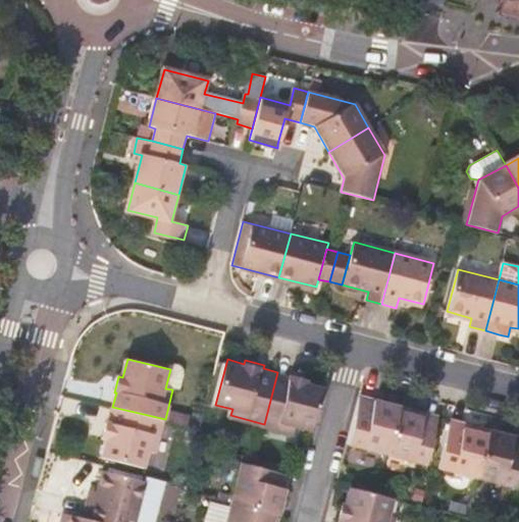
[(171,367),(170,369),(165,388),(172,389),(182,392),(187,372),(186,369),(185,366),(182,364),(179,363),(177,363),(175,363),(172,365),(171,367)]
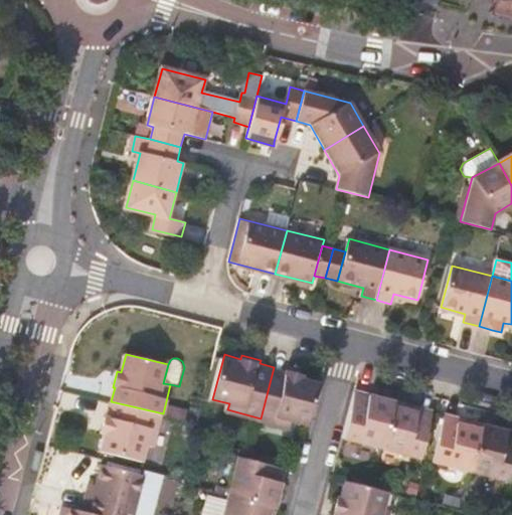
[(285,369),(274,367),(261,418),(290,425),(292,419),(310,423),(320,381),(303,376),(304,372),(285,367),(285,369)]
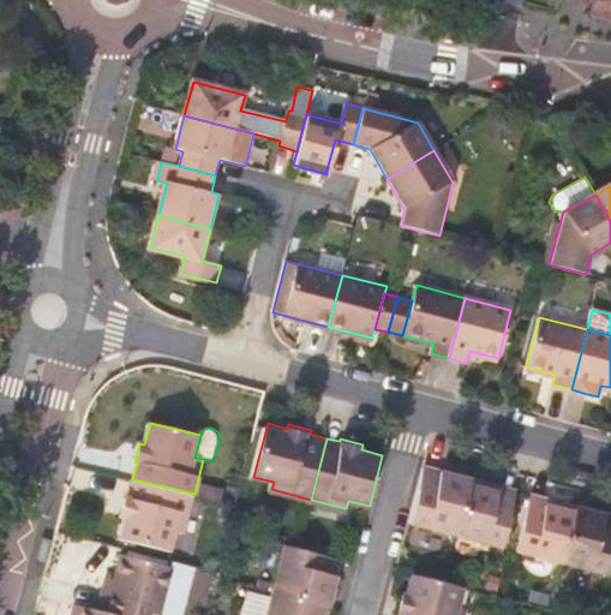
[(460,476),(426,466),(411,524),(459,536),(472,485),(459,482),(460,476)]
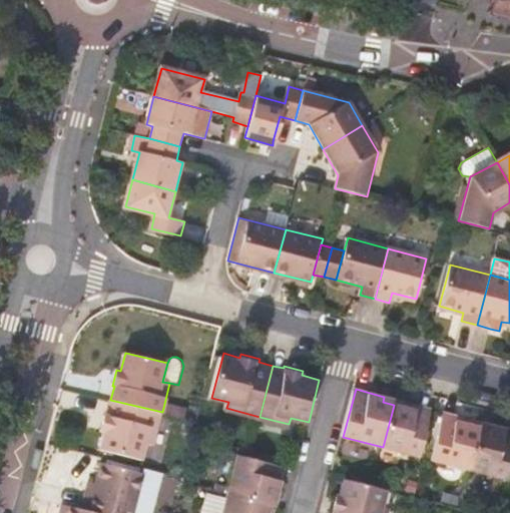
[(395,399),(384,397),(383,402),(394,405),(395,399)]
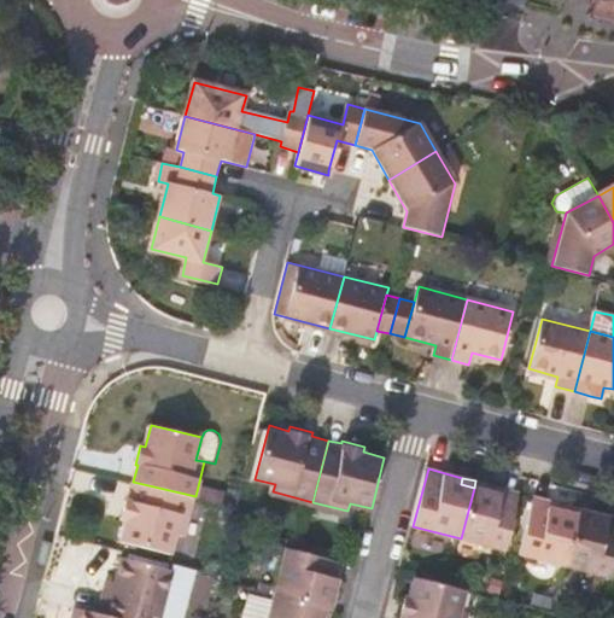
[(474,488),(461,538),(507,549),(521,491),(503,487),(501,494),(486,490),(489,483),(475,481),(474,488)]
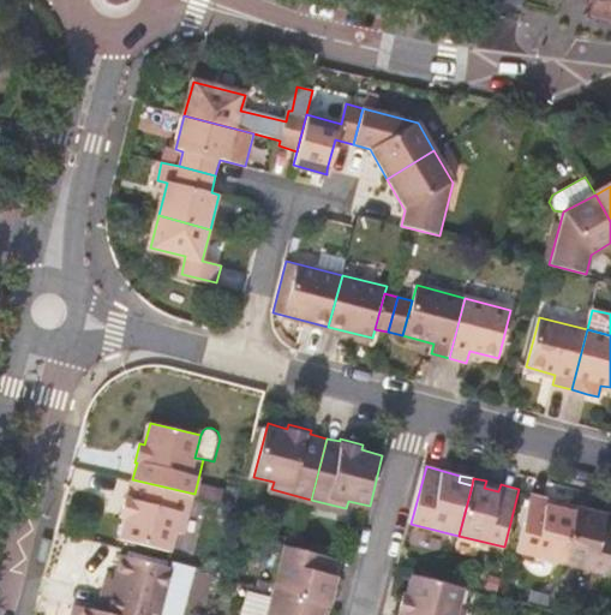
[(195,494),(132,479),(129,496),(125,495),(119,518),(125,520),(120,539),(171,551),(175,531),(185,533),(195,494)]
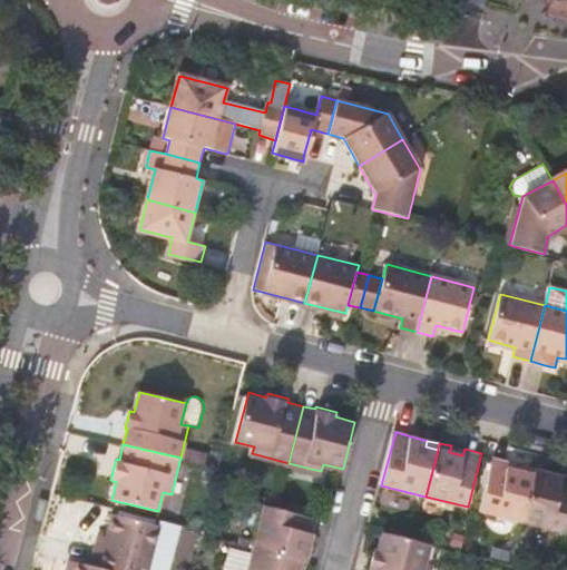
[(465,449),(451,445),(449,452),(462,455),(465,449)]
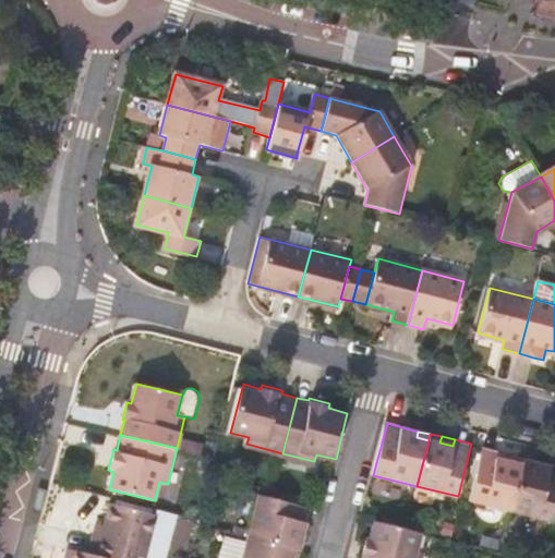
[(188,441),(179,439),(177,448),(185,450),(188,441)]
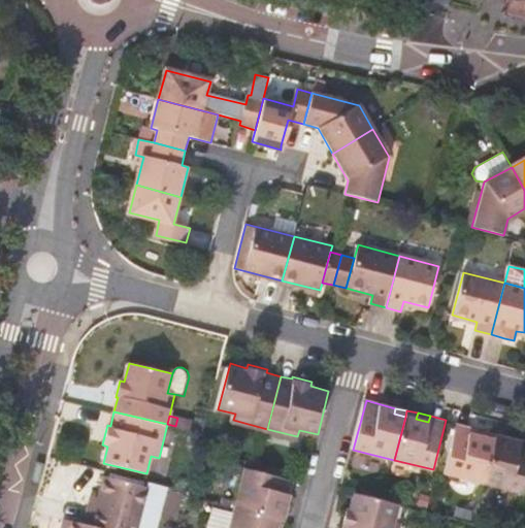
[(193,421),(177,418),(175,426),(191,430),(193,421)]
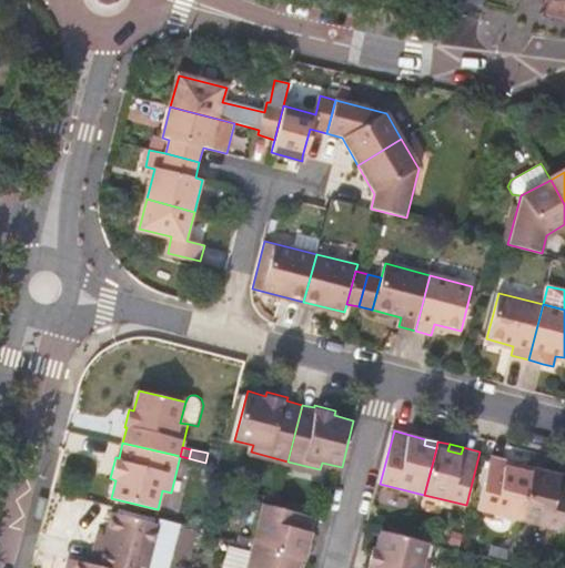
[(533,474),(535,467),(520,464),(517,469),(505,466),(506,460),(493,457),(480,508),(522,519),(533,474)]
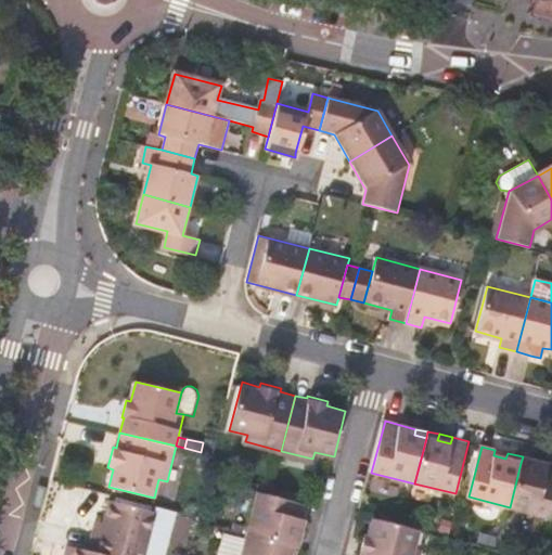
[(508,453),(495,450),(493,455),(505,459),(508,453)]
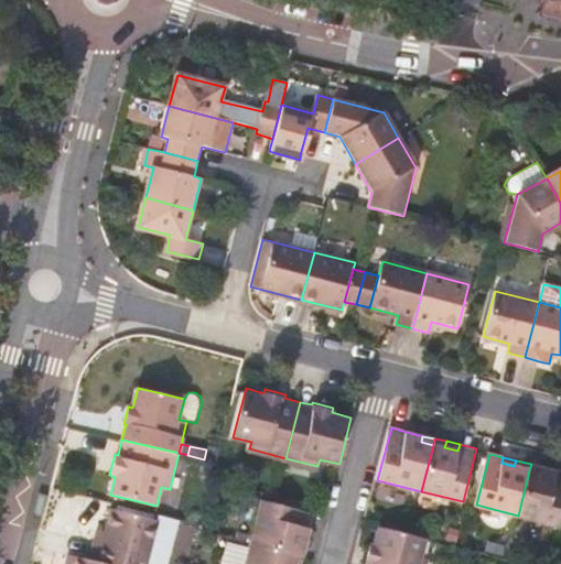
[(542,467),(531,464),(529,470),(541,474),(542,467)]
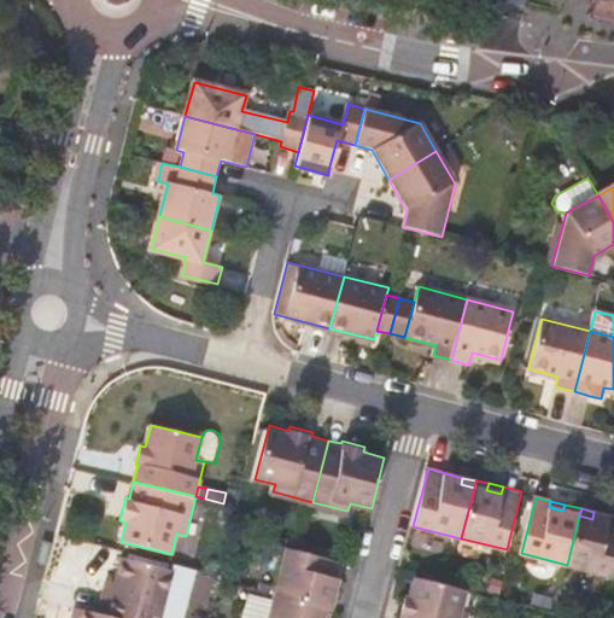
[(592,519),(579,516),(567,565),(613,577),(613,517),(594,512),(592,519)]
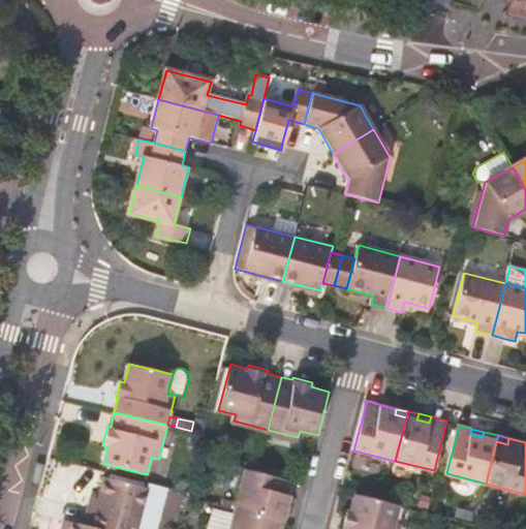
[(247,470),(237,509),(277,520),(283,521),(286,510),(281,508),(284,495),(290,496),(294,481),(256,472),(247,470)]
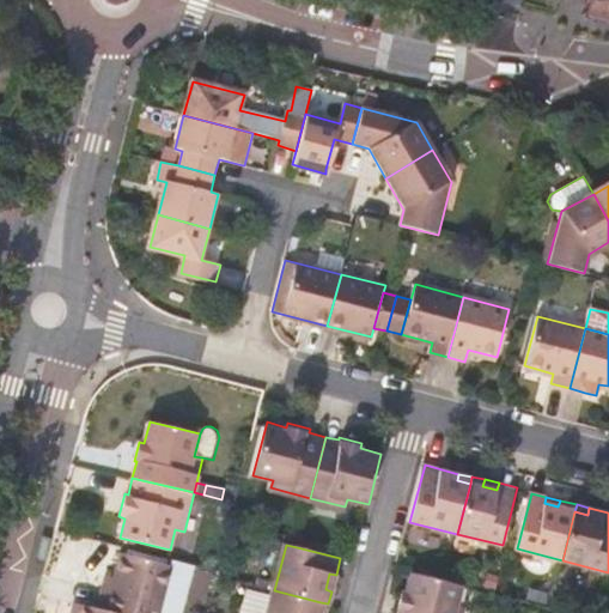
[(103,592),(98,610),(110,612),(160,612),(172,566),(122,553),(116,578),(113,578),(109,593),(103,592)]
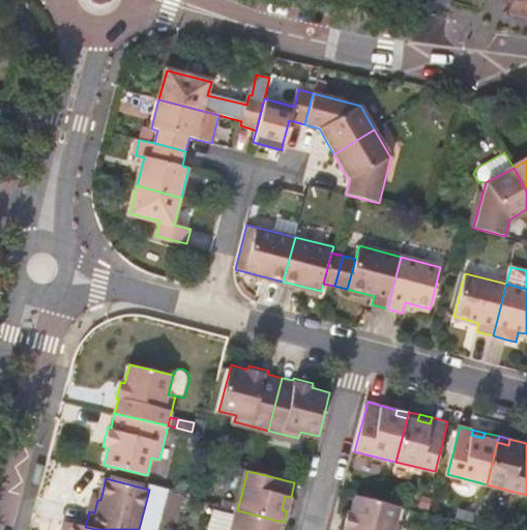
[(180,519),(187,491),(174,488),(167,514),(180,519)]
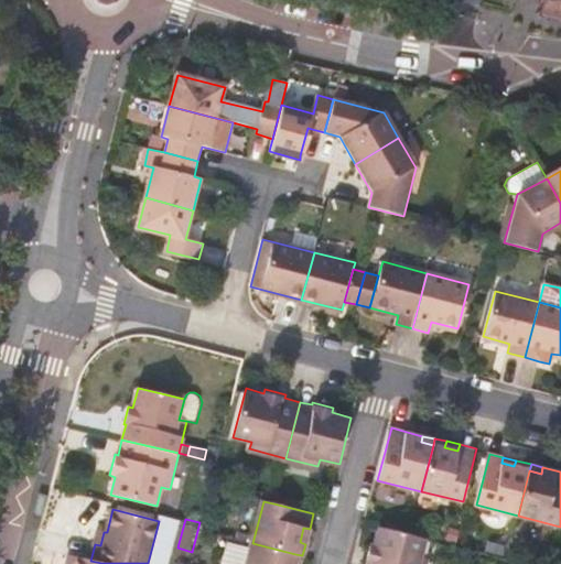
[(410,534),(379,527),(375,544),(370,543),(366,562),(369,563),(368,563),(429,563),(431,556),(423,554),(428,539),(410,534)]
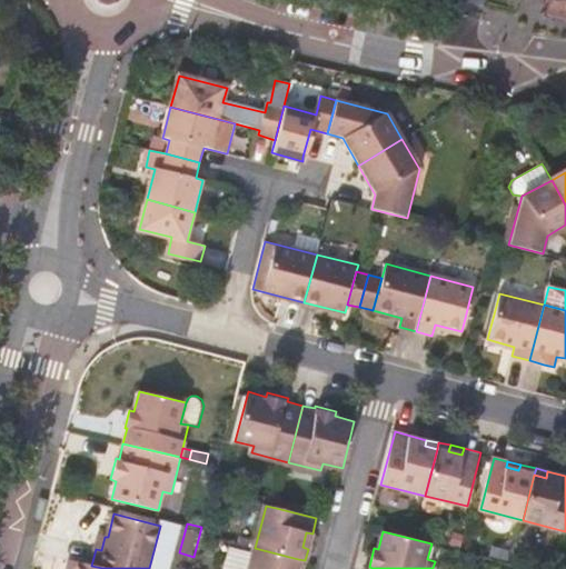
[(303,547),(308,549),(313,533),(306,532),(303,547)]
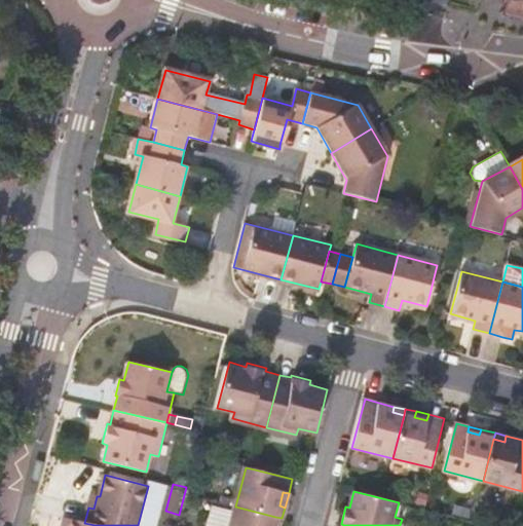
[(272,525),(275,517),(235,506),(230,525),(272,525)]
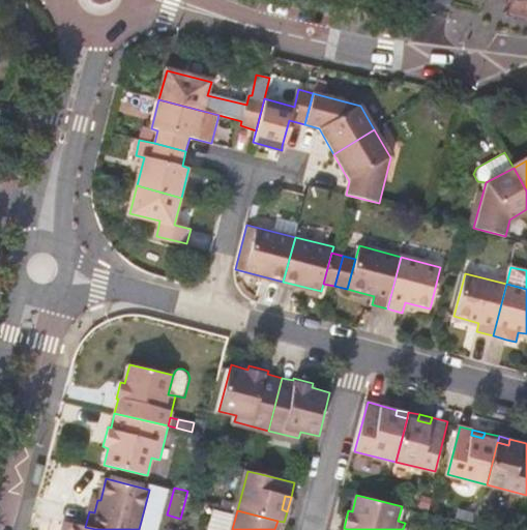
[(274,529),(282,529),(284,522),(277,521),(274,529)]
